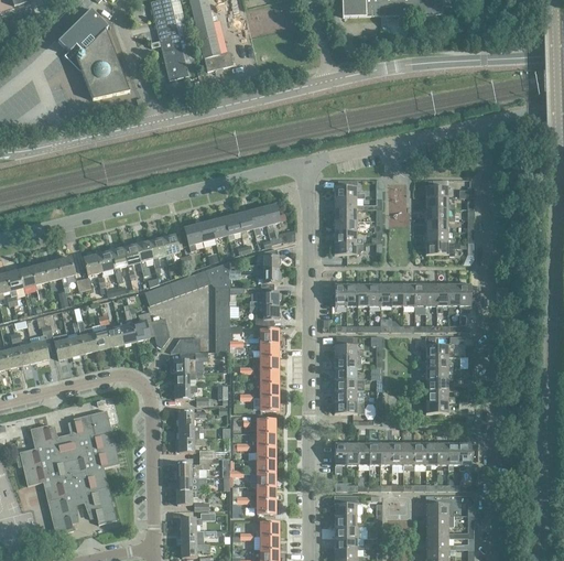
[(188,75),(183,55),(193,53),(184,19),(175,21),(170,0),(154,0),(150,1),(169,79),(188,75)]
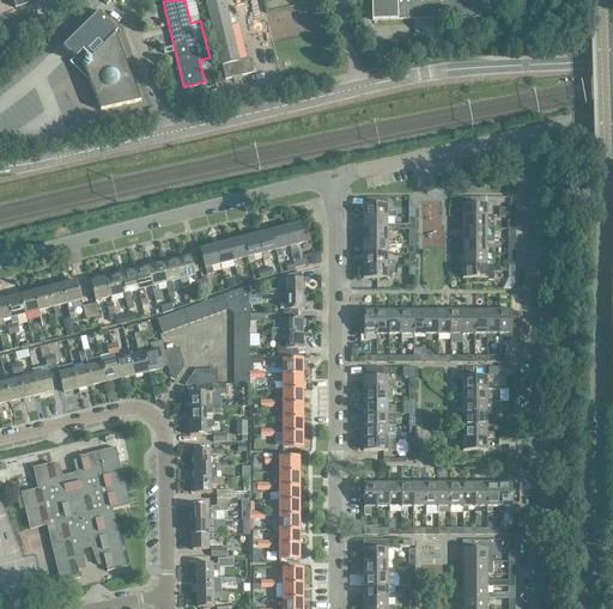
[(206,0),(222,62),(225,77),(253,71),(250,56),(238,59),(225,0),(206,0)]
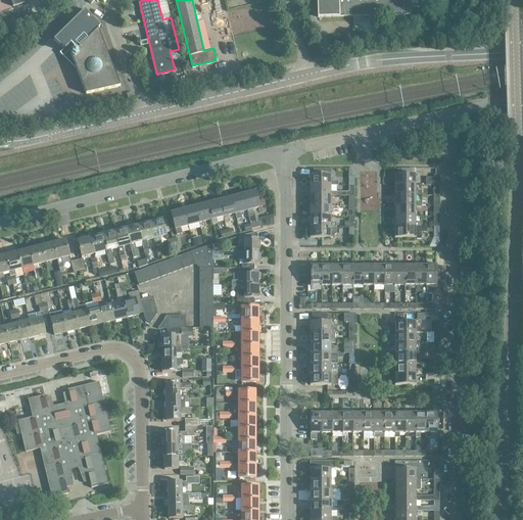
[(317,0),(318,15),(410,12),(410,0),(317,0)]
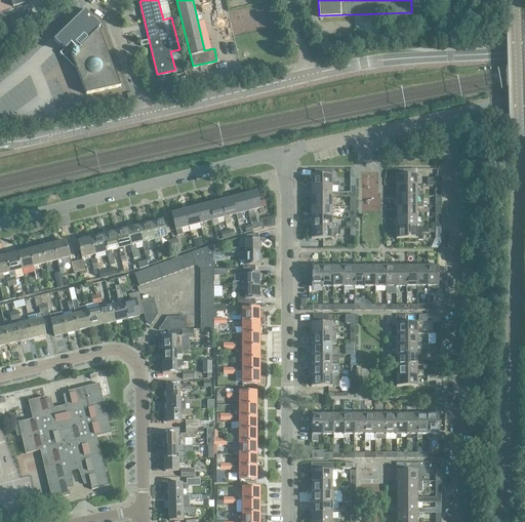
[(86,92),(120,84),(98,27),(76,48),(75,48),(71,52),(81,63),(75,65),(86,92)]
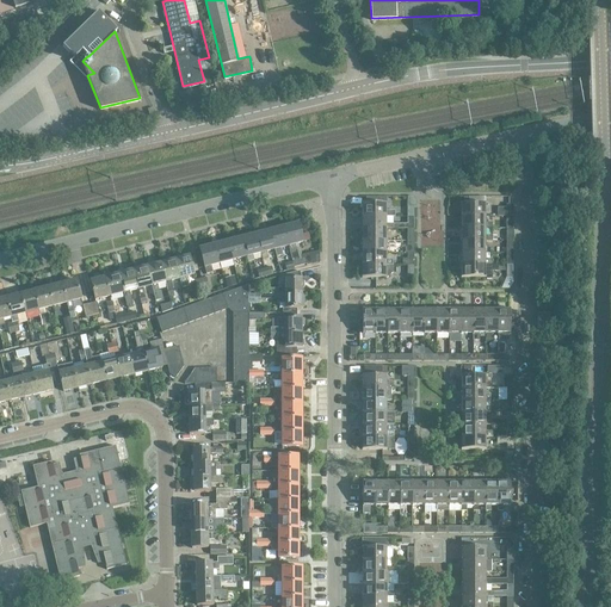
[(362,214),(387,214),(394,214),(394,208),(387,208),(387,202),(362,202),(362,214)]
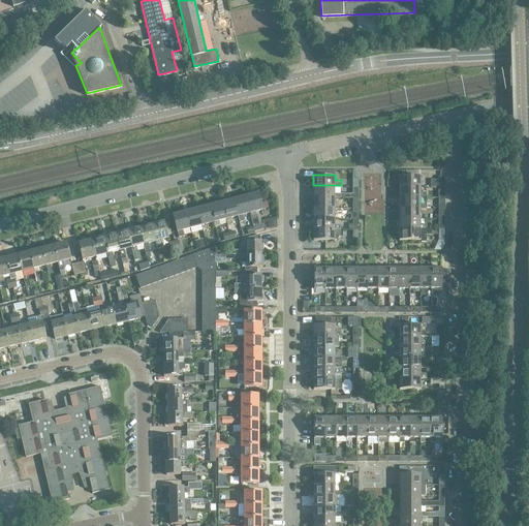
[(399,185),(421,185),(421,175),(399,175),(399,185)]
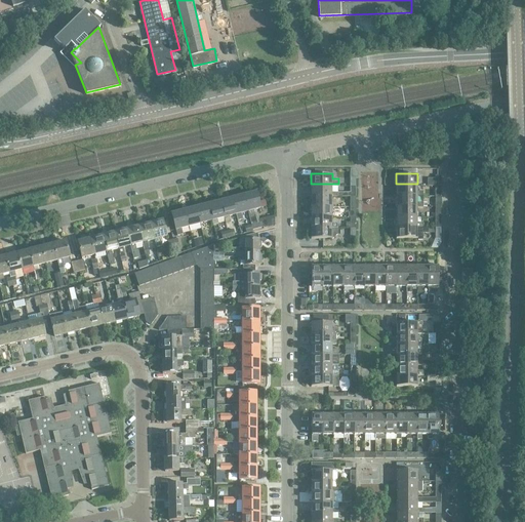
[(355,184),(350,184),(350,190),(332,190),(332,184),(311,184),(311,194),(332,194),(350,194),(355,195),(355,184)]
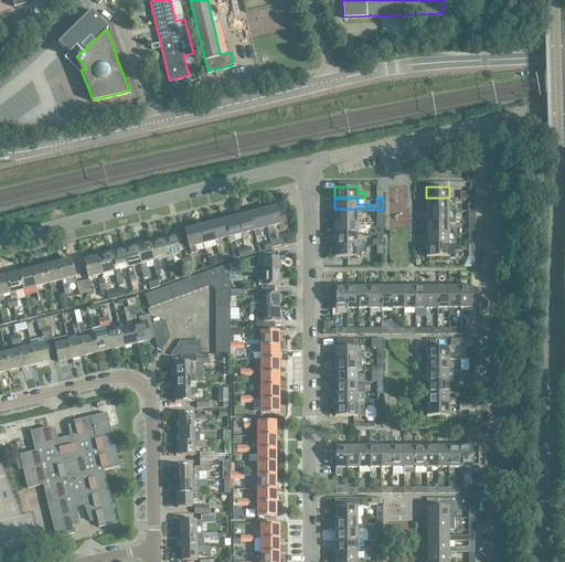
[(449,198),(426,198),(426,209),(449,209),(455,209),(455,203),(449,203),(449,198)]
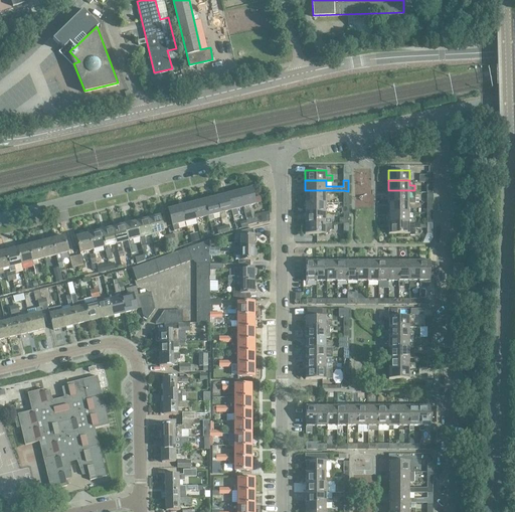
[(258,215),(251,216),(249,208),(250,208),(249,203),(255,202),(251,186),(239,189),(243,207),(248,223),(259,220),(258,215)]
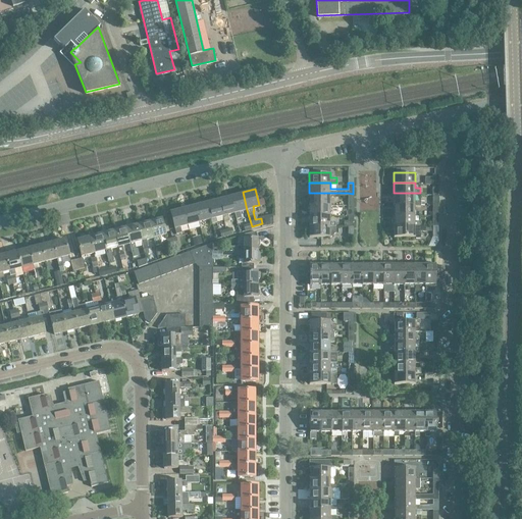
[(247,210),(243,192),(230,195),(235,211),(237,217),(242,215),(241,211),(247,210)]
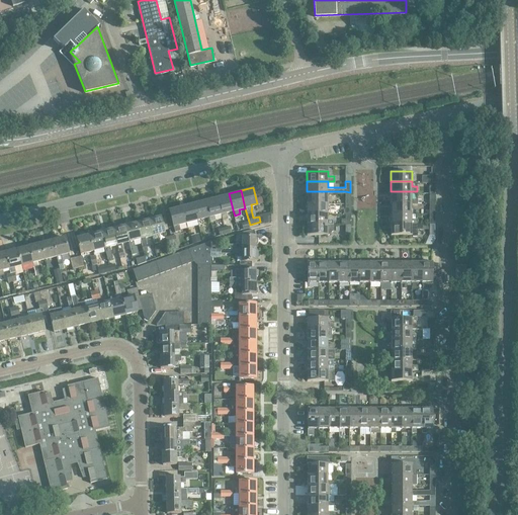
[(307,202),(328,202),(328,191),(307,191),(307,202)]
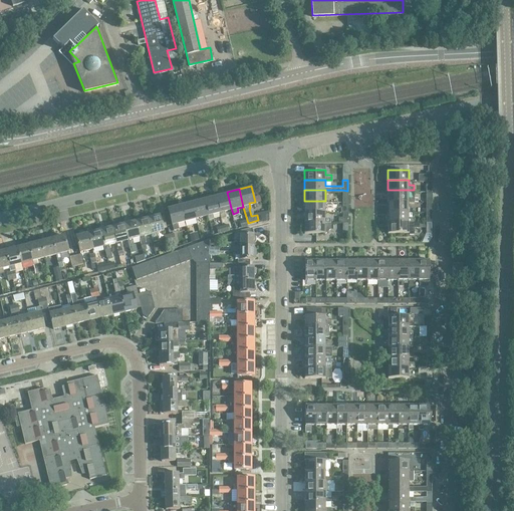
[(388,201),(409,200),(418,201),(418,196),(409,196),(409,190),(388,190),(388,201)]
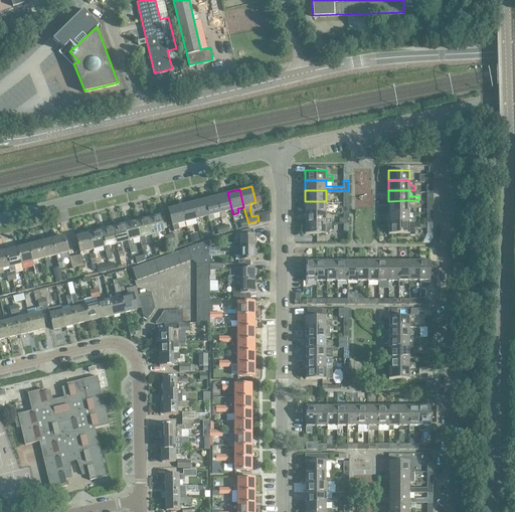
[(215,195),(219,211),(221,217),(226,215),(224,210),(231,208),(227,192),(215,195)]
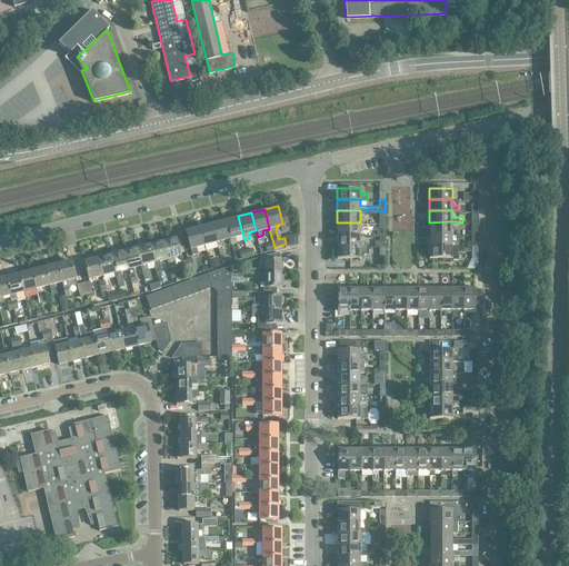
[(225,219),(229,237),(231,241),(236,240),(235,236),(242,234),(238,216),(225,219)]
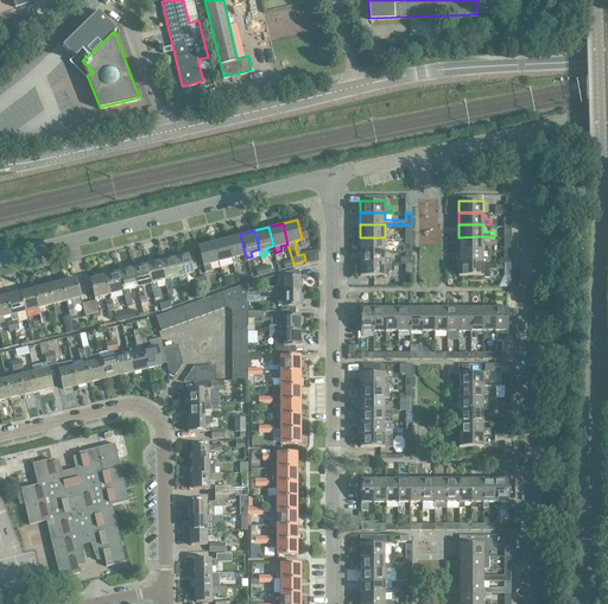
[(227,237),(232,256),(245,253),(240,234),(227,237)]
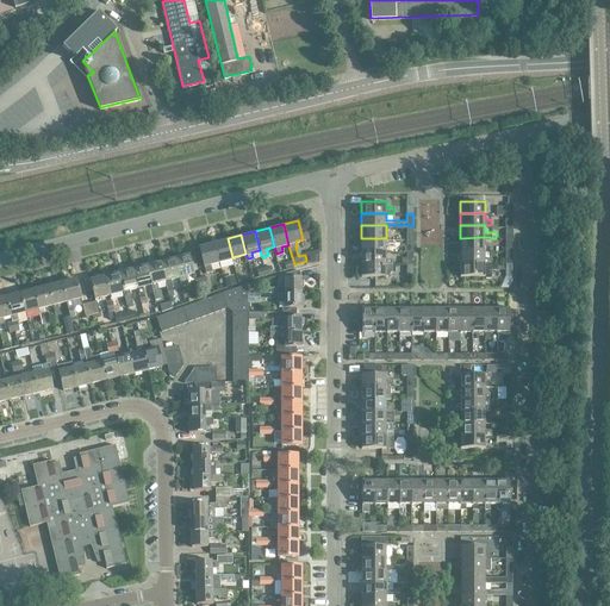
[(485,249),(485,250),(489,250),(489,244),(485,244),(485,237),(460,238),(460,250),(485,249)]
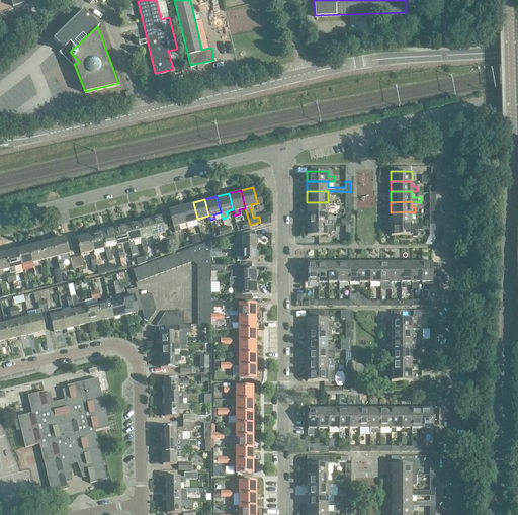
[(197,219),(193,202),(181,205),(185,222),(197,219)]
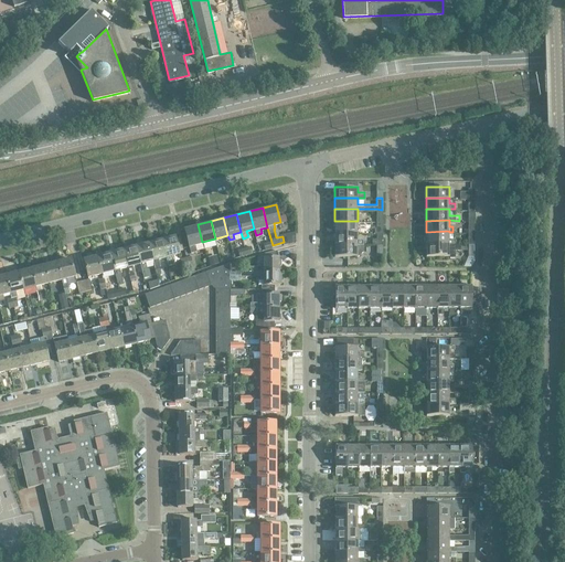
[(334,232),(358,232),(358,221),(334,221),(334,232)]
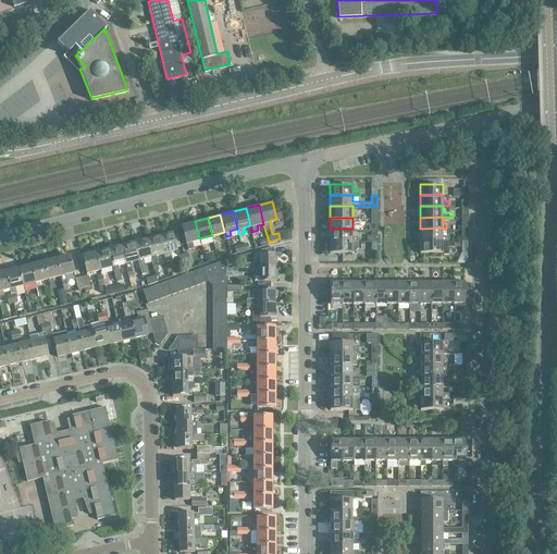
[(199,238),(195,221),(182,224),(186,242),(188,248),(194,246),(193,239),(199,238)]
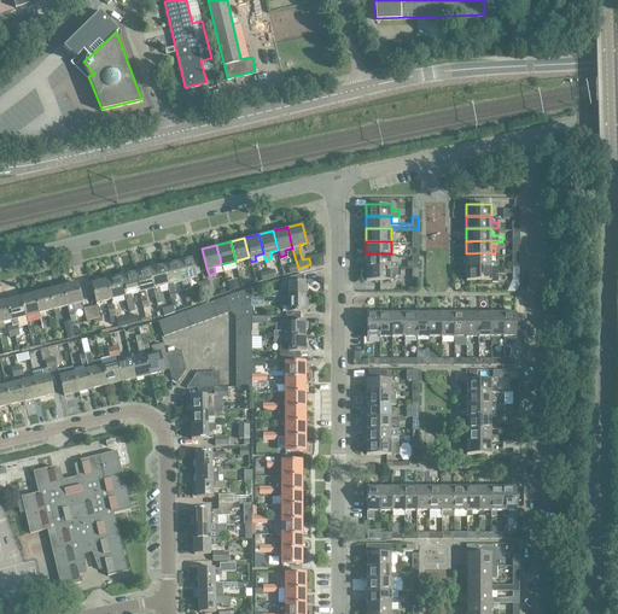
[(466,265),(491,265),(497,265),(497,259),(491,259),(491,253),(491,252),(466,253),(466,265)]
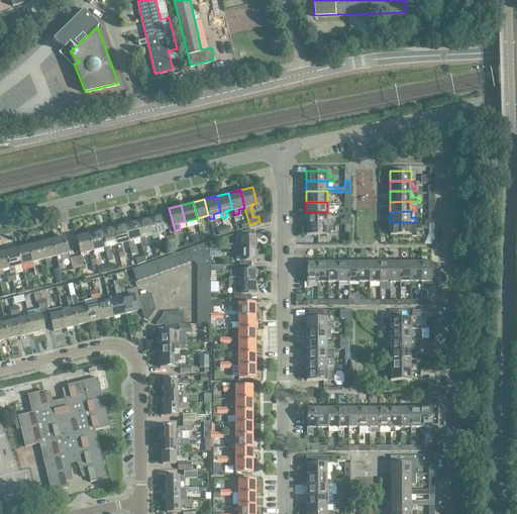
[(327,212),(306,212),(306,222),(332,222),(332,218),(331,217),(327,217),(327,212)]
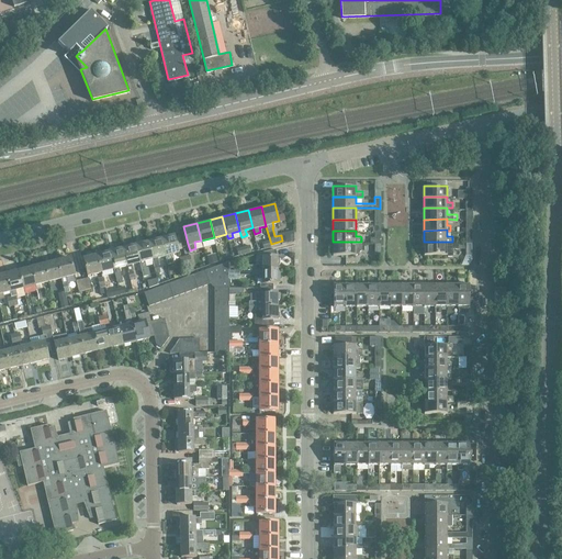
[(159,237),(164,254),(165,254),(167,263),(172,261),(171,253),(178,250),(173,233),(159,237)]
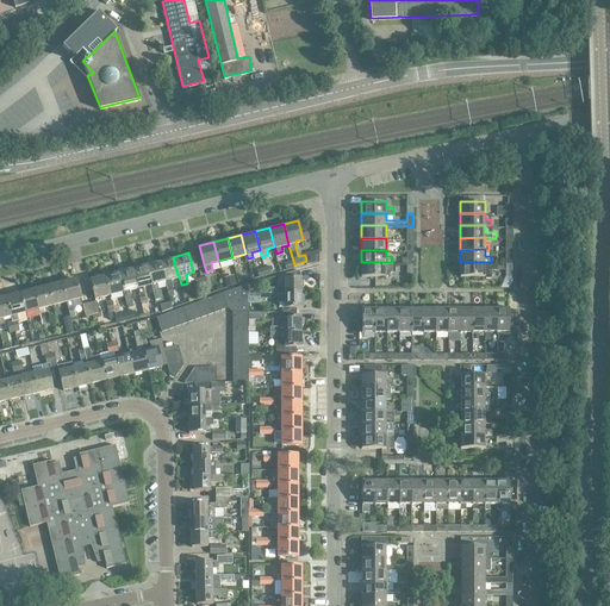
[(178,275),(173,257),(160,261),(165,279),(166,285),(168,294),(174,293),(170,277),(178,275)]
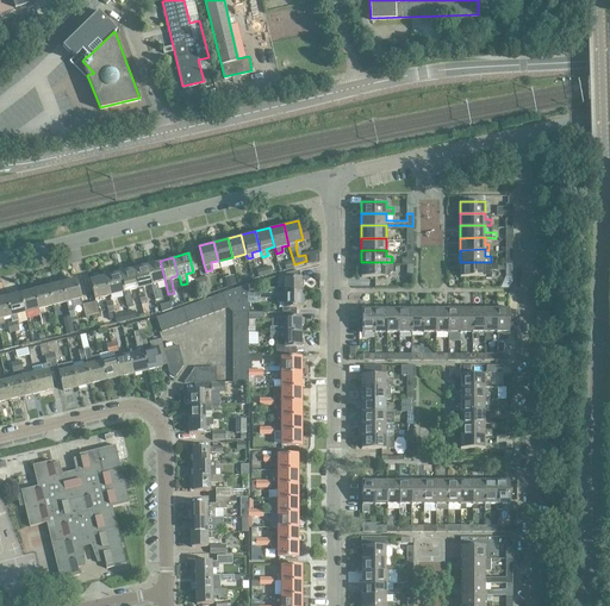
[(165,279),(160,261),(147,263),(151,282),(153,289),(159,287),(156,281),(165,279)]
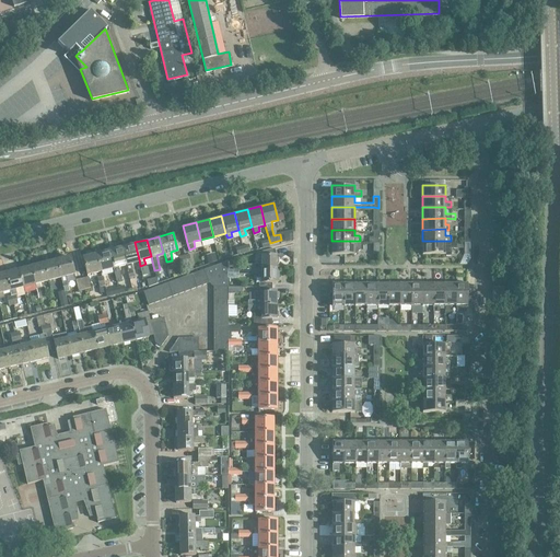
[(360,241),(331,241),(331,253),(354,253),(360,247),(360,241)]
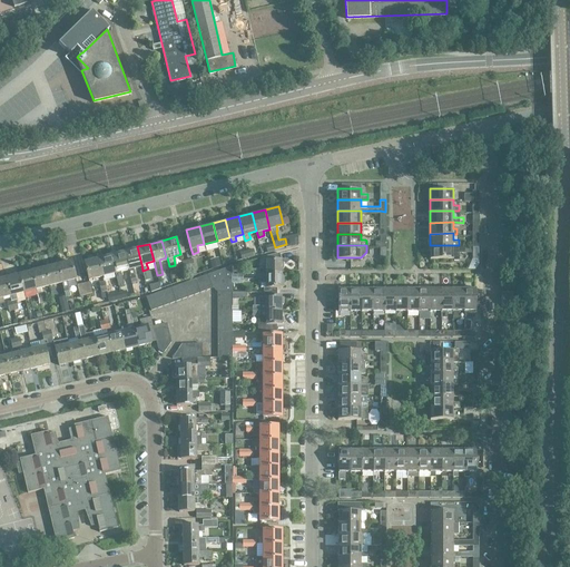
[(453,245),(430,245),(430,257),(453,257),(459,257),(459,251),(464,251),(464,245),(459,245),(453,245)]
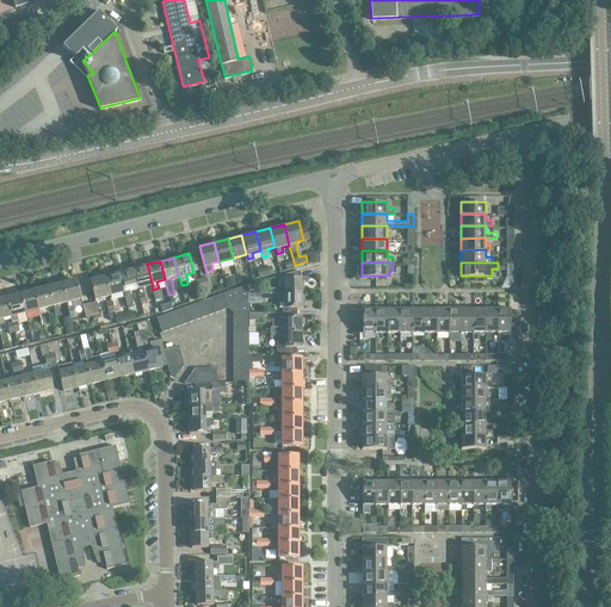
[(152,283),(147,264),(131,268),(136,286),(137,292),(141,302),(147,301),(142,285),(152,283)]
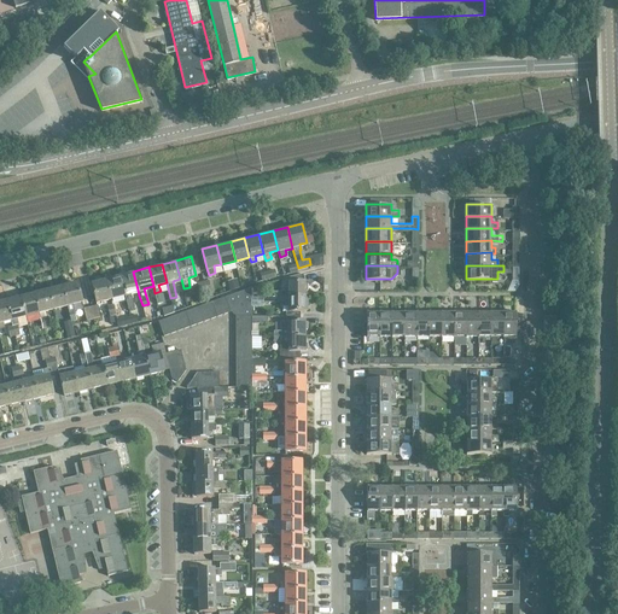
[(269,276),(268,269),(260,270),(262,279),(269,276)]
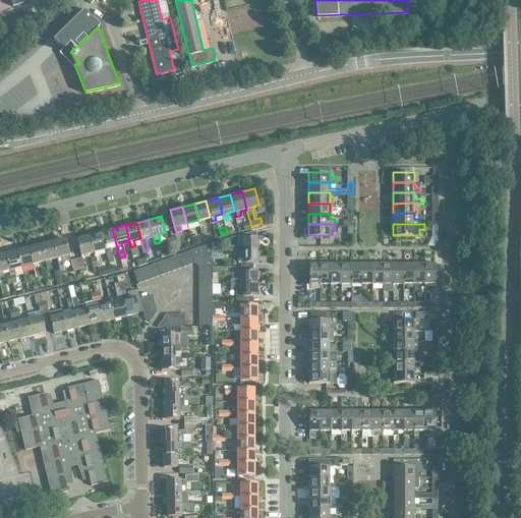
[(101,232),(105,247),(106,252),(111,250),(110,246),(116,244),(112,229),(101,232)]
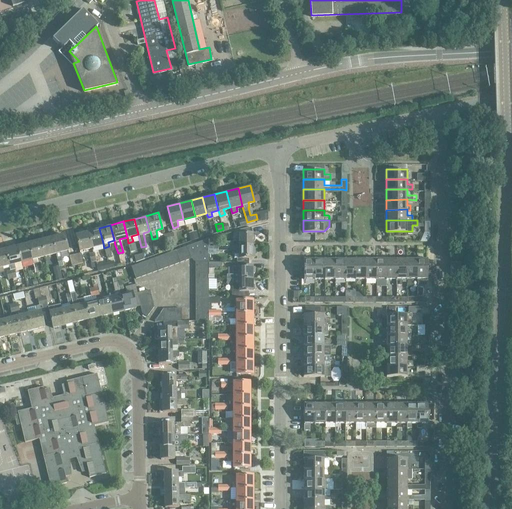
[(226,244),(252,244),(252,232),(251,225),(238,228),(239,232),(239,239),(233,239),(233,240),(226,240),(226,244)]
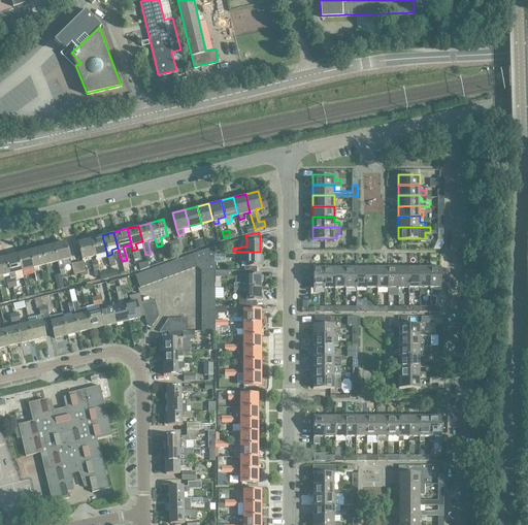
[(106,251),(102,235),(90,237),(94,254),(106,251)]
